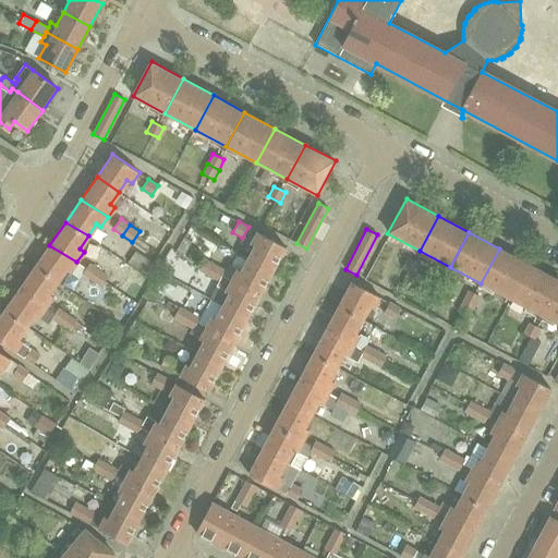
[(257,245),(250,258),(274,271),(287,247),(258,233),(253,243),(257,245)]
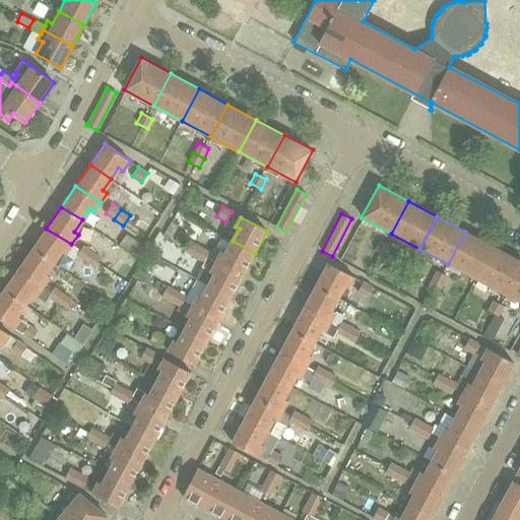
[(46,229),(31,249),(53,262),(61,251),(65,254),(74,260),(77,256),(81,250),(71,244),(46,229)]
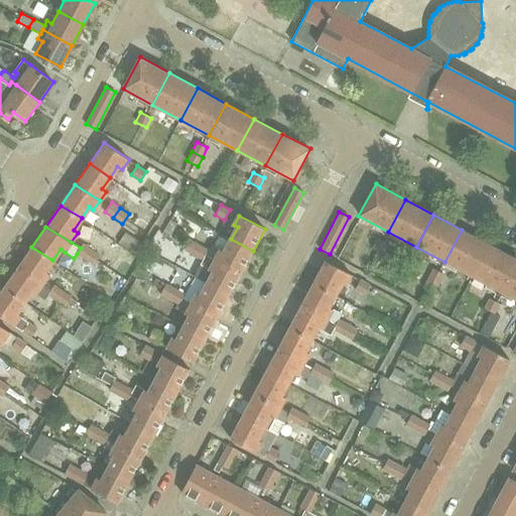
[(444,262),(473,277),(490,245),(462,230),(444,262)]
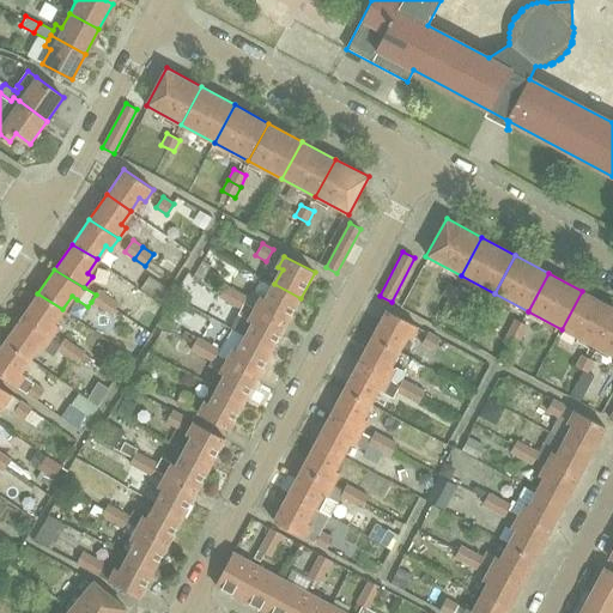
[(141,289),(159,302),(168,290),(150,277),(141,289)]
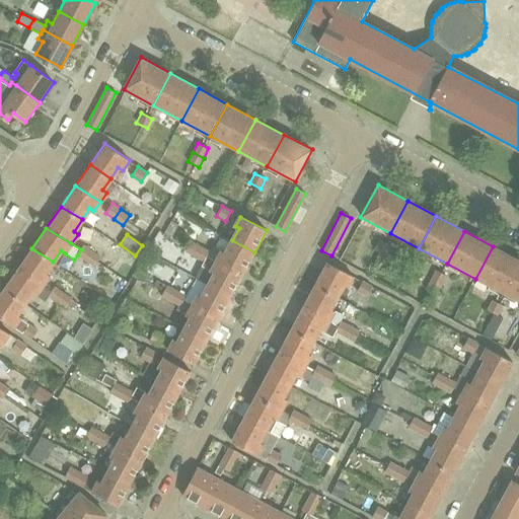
[(379,239),(374,249),(385,254),(390,244),(379,239)]
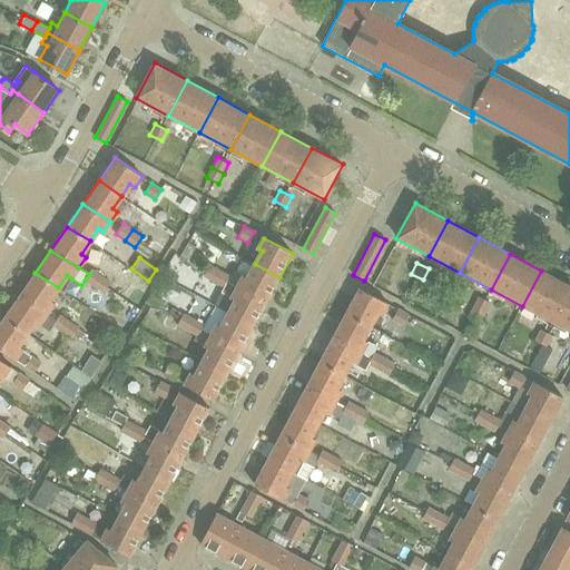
[(204,276),(214,282),(220,269),(209,264),(204,276)]
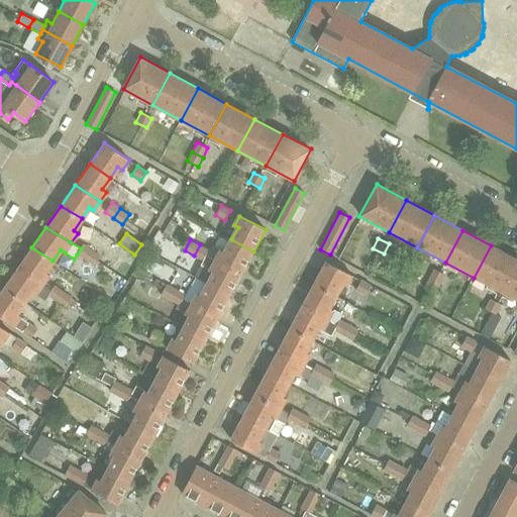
[(241,274),(253,251),(231,239),(225,251),(221,249),(215,260),(241,274)]
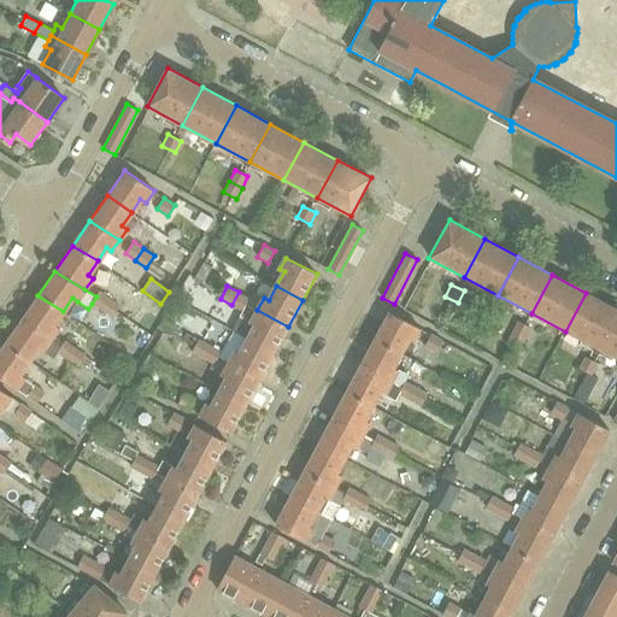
[(97,297),(92,304),(101,311),(110,299),(100,292),(97,297)]
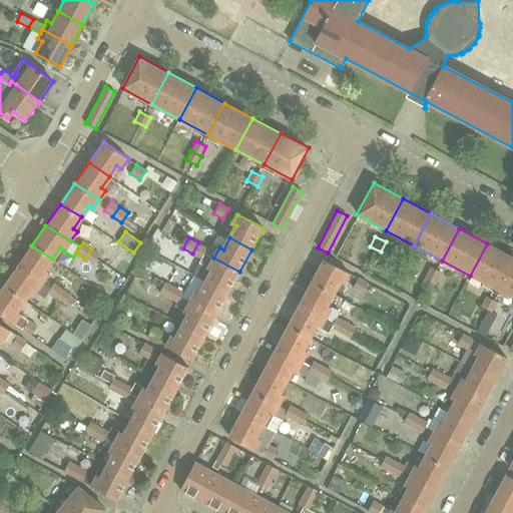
[(192,253),(201,259),(204,252),(207,247),(198,242),(192,253)]
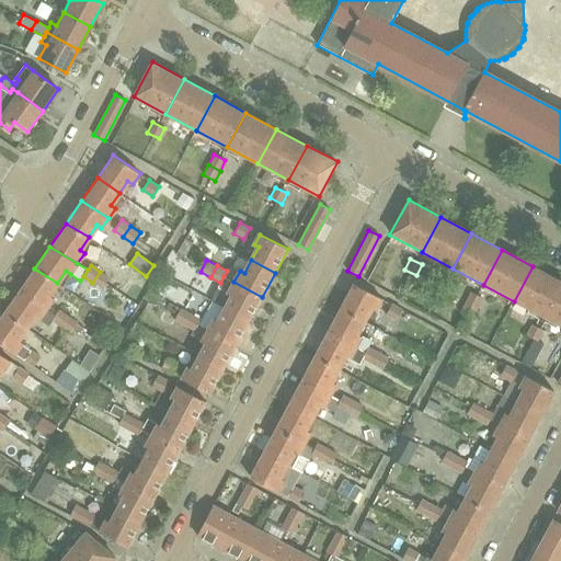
[(514,301),(545,318),(560,286),(560,282),(533,266),(514,301)]
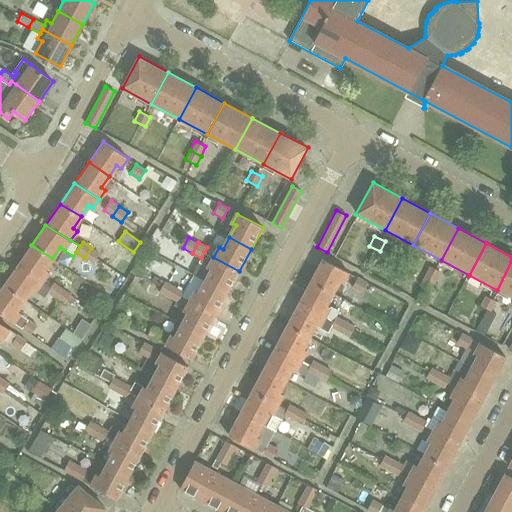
[(44,269),(52,258),(31,245),(17,265),(42,281),(49,272),(44,269)]
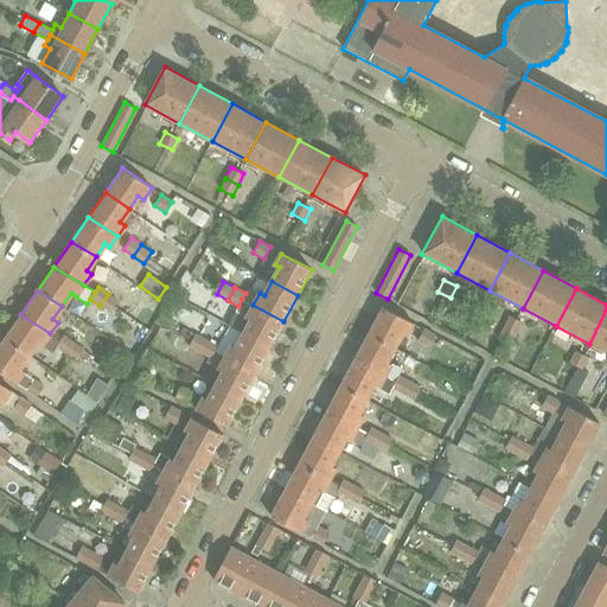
[(108,294),(100,306),(110,313),(119,301),(108,294)]
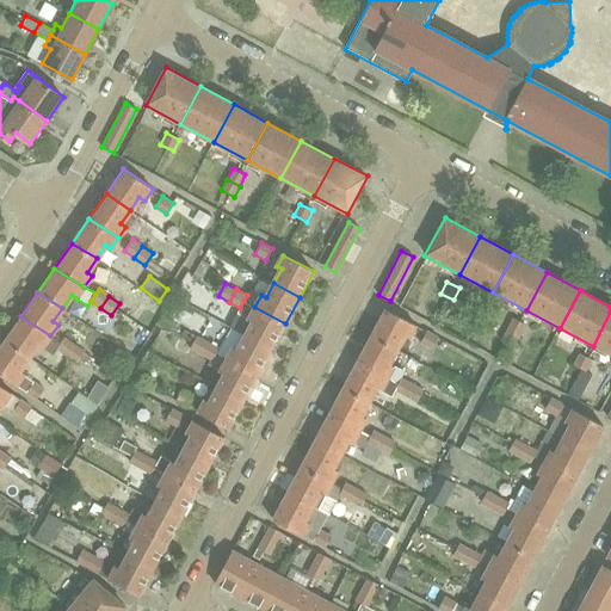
[(240,308),(238,313),(248,319),(253,321),(246,335),(271,351),(285,323),(254,307),(244,301),(240,308)]
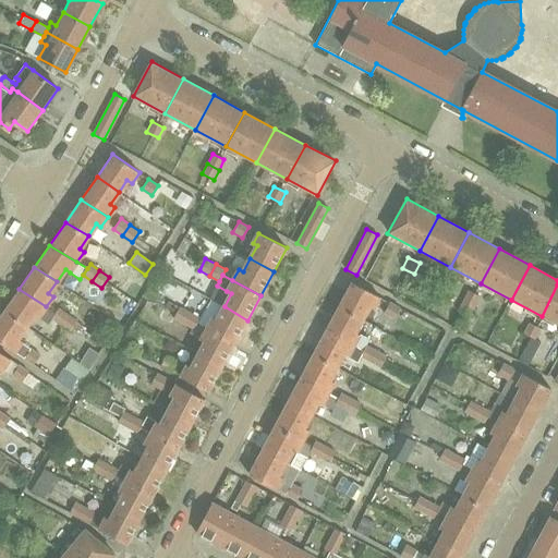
[(352,281),(338,306),(363,319),(370,306),(374,308),(380,296),(352,281)]
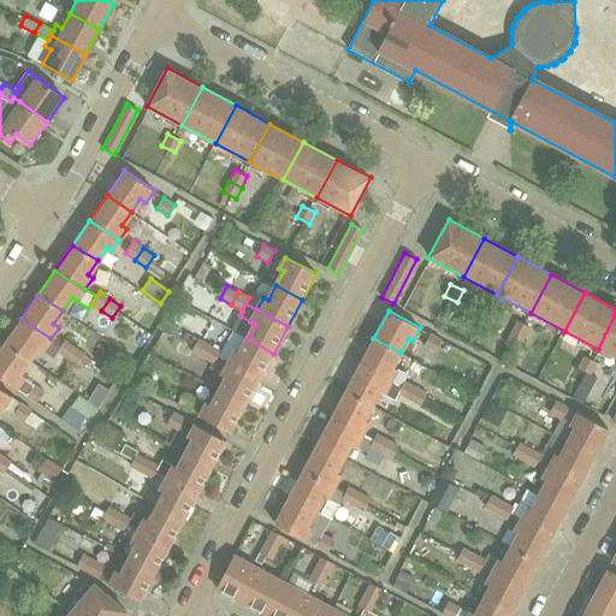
[(615,314),(598,349),(615,359),(615,314)]
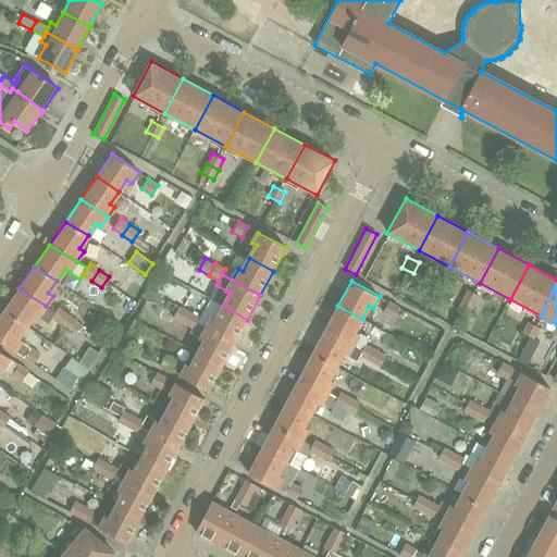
[(19,288),(3,310),(25,325),(34,312),(39,316),(49,323),(52,319),(57,313),(46,306),(19,288)]
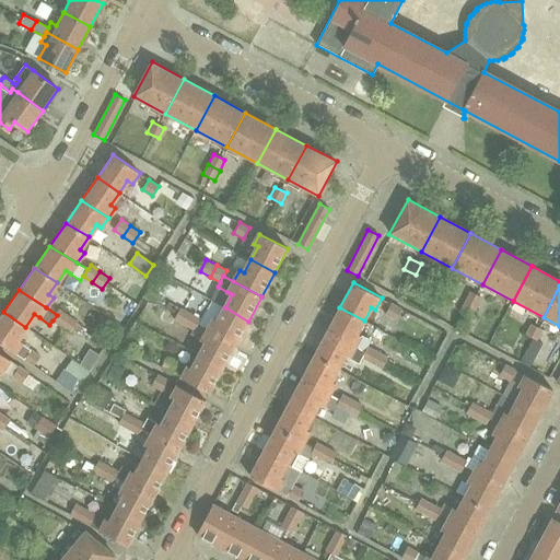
[(470,291),(465,301),(476,307),(481,296),(470,291)]
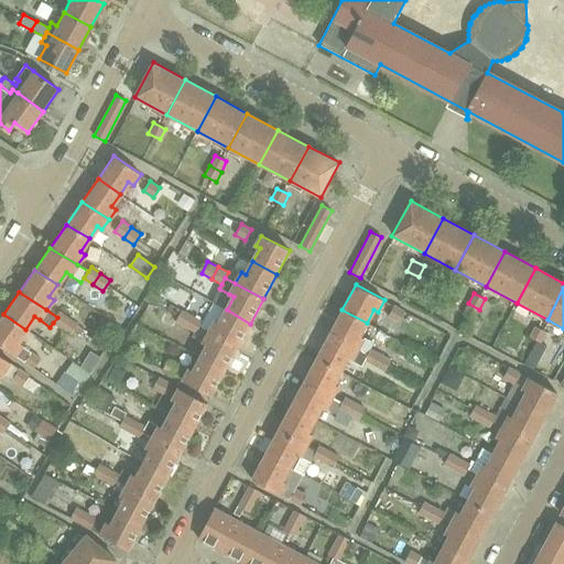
[(169,308),(181,316),(184,310),(172,303),(169,308)]
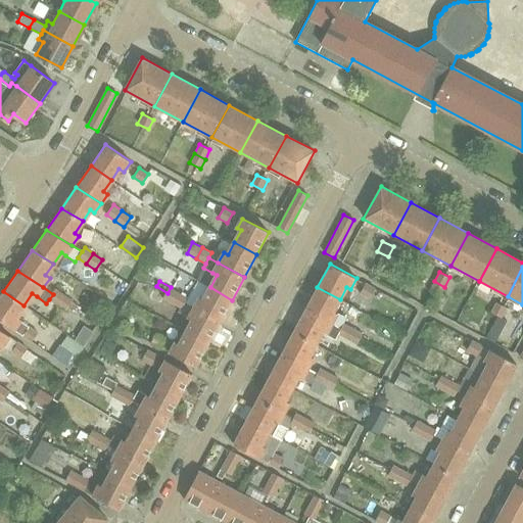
[(439,296),(444,287),(434,281),(429,290),(439,296)]
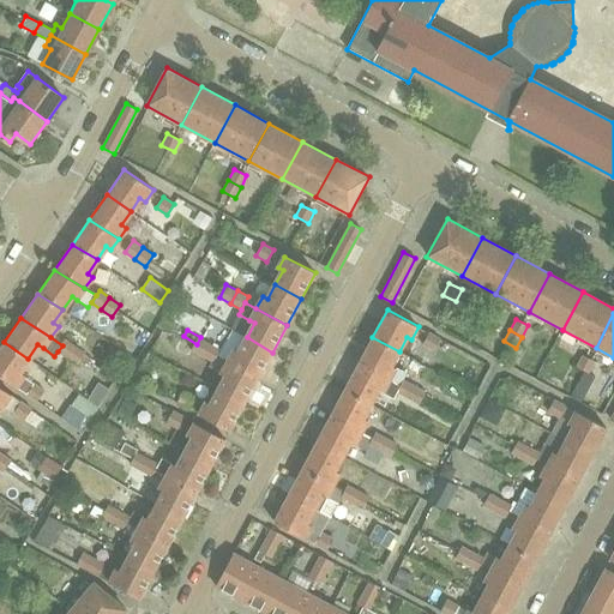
[(428,332),(422,344),(434,350),(440,338),(428,332)]
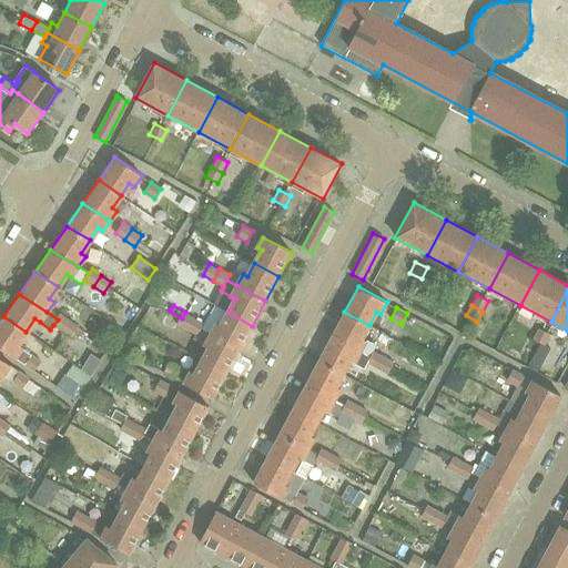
[(182,318),(179,325),(189,331),(196,317),(185,312),(182,318)]
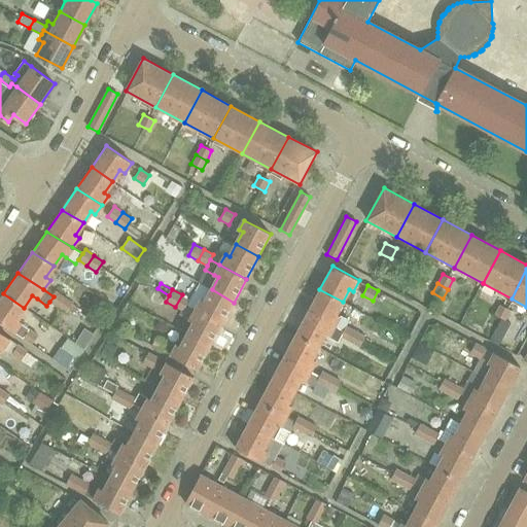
[(192,309),(221,324),(234,303),(212,289),(206,300),(200,295),(192,309)]
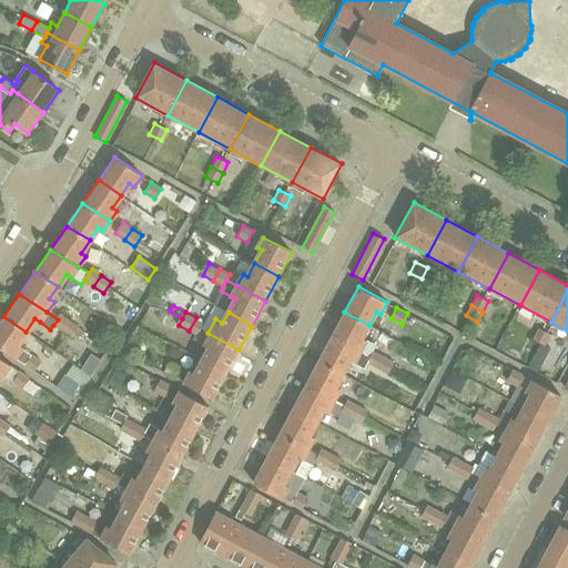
[(344,312),(332,336),(368,355),(372,350),(374,345),(366,341),(362,338),(369,325),(344,312)]
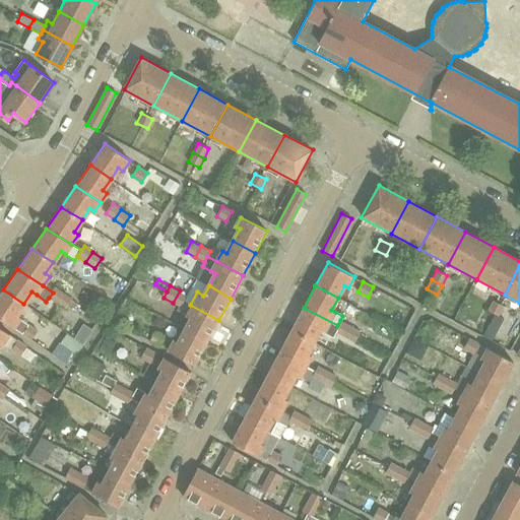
[(58,304),(65,294),(56,287),(53,293),(49,298),(58,304)]
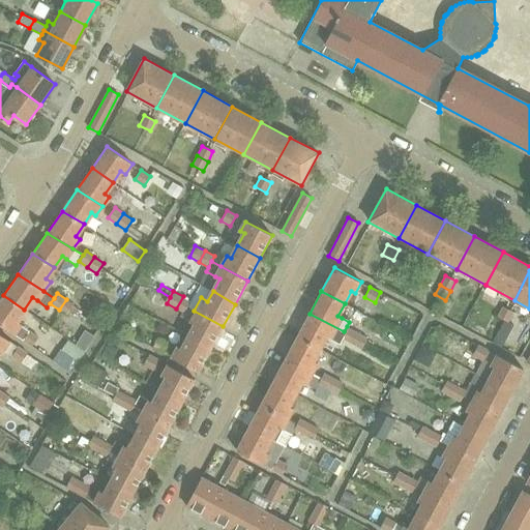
[(3,295),(0,299),(0,323),(13,333),(31,346),(38,336),(21,323),(17,321),(24,310),(3,295)]
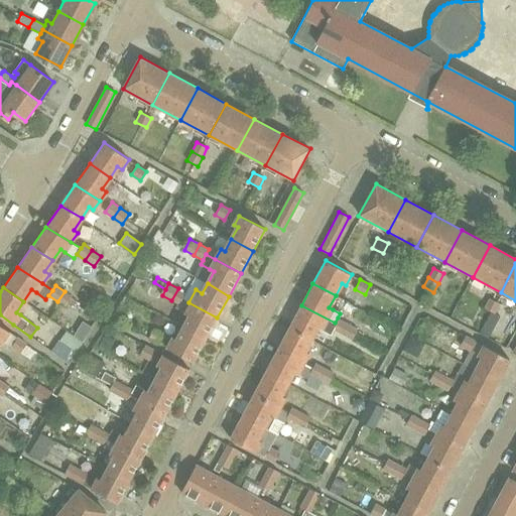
[(178,288),(171,300),(181,305),(184,299),(187,293),(178,288)]
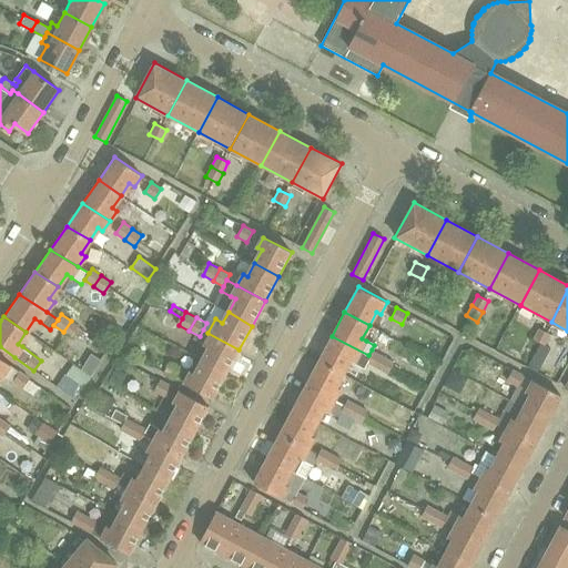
[(80,327),(71,321),(63,332),(72,338),(80,327)]
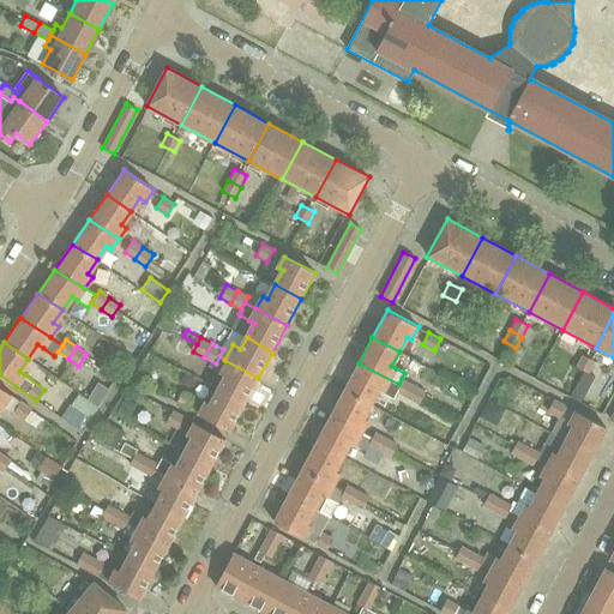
[(583,354),(576,366),(588,373),(595,361),(583,354)]
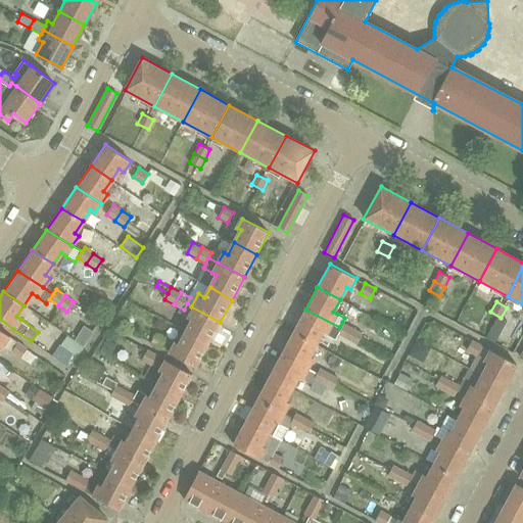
[(184,310),(180,316),(192,322),(187,332),(208,343),(219,325),(220,322),(191,306),(187,303),(184,310)]
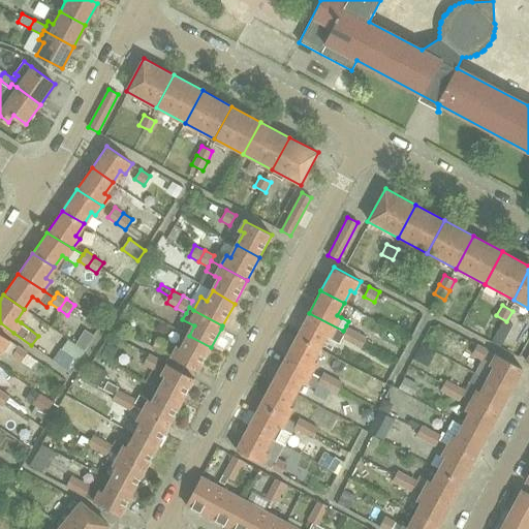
[(309,313),(297,336),(319,348),(325,337),(337,342),(340,336),(343,331),(309,313)]
